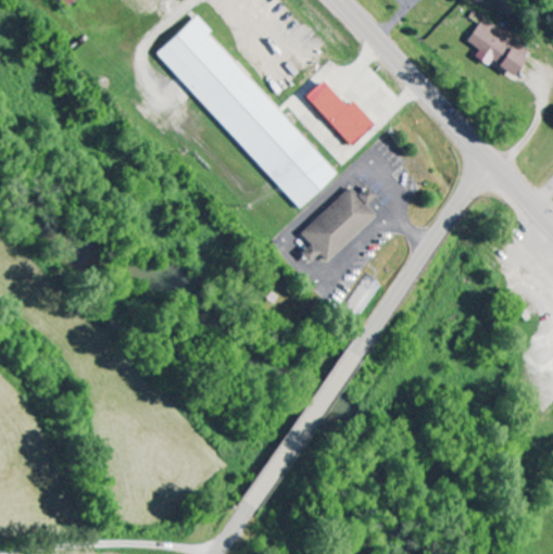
[(336,174),(208,34),(211,30),(197,15),(155,52),(298,209),(336,174)]
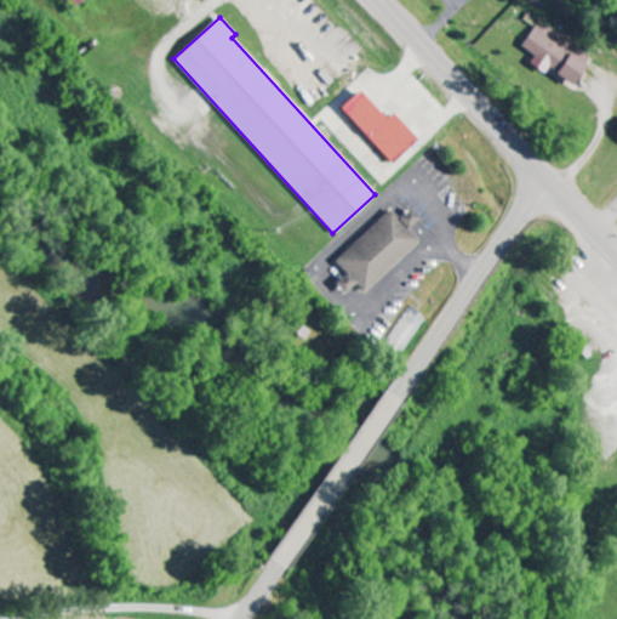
[(595,55),(543,18),(524,46),(537,55),(532,63),(547,73),(550,68),(575,85),(595,55)]
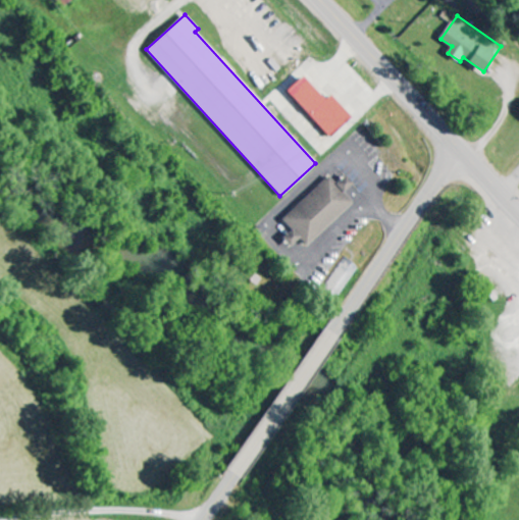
[(351,116),(329,95),(324,100),(301,75),(286,91),(329,137),(351,116)]
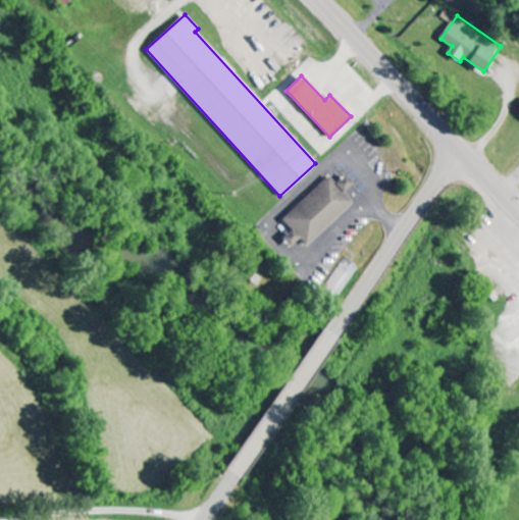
[(305,246),(353,202),(344,192),(352,184),(344,174),(334,184),(327,175),(280,218),(290,229),(280,238),(289,248),(298,239),(305,246)]
